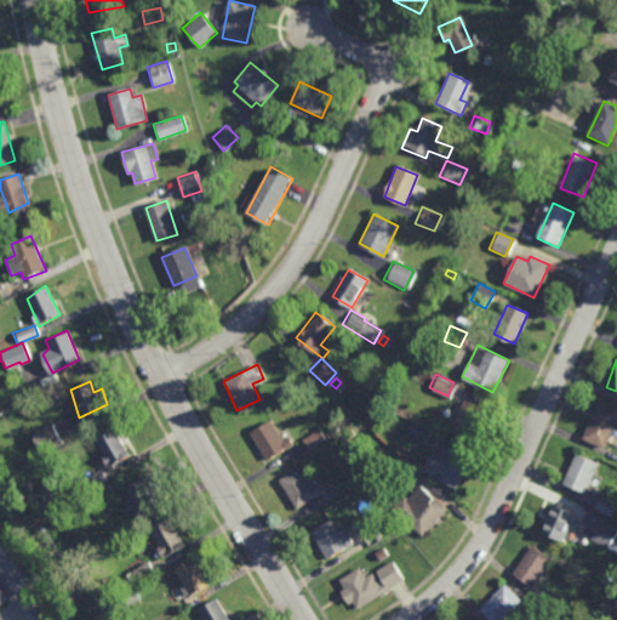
[(281,391),(278,385),(285,381),(287,387),(281,391)]
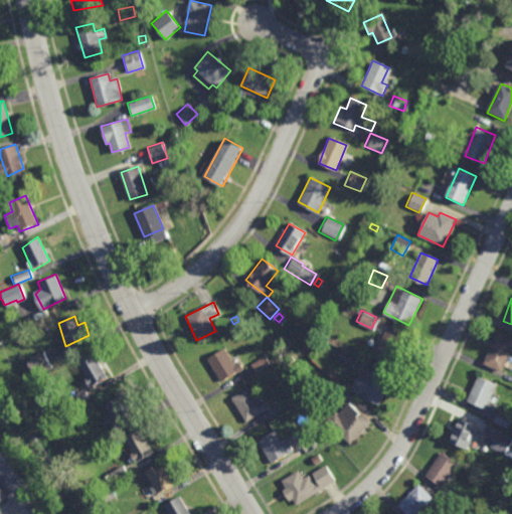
[(384,331),(399,338),(387,362),(372,355),(384,331)]
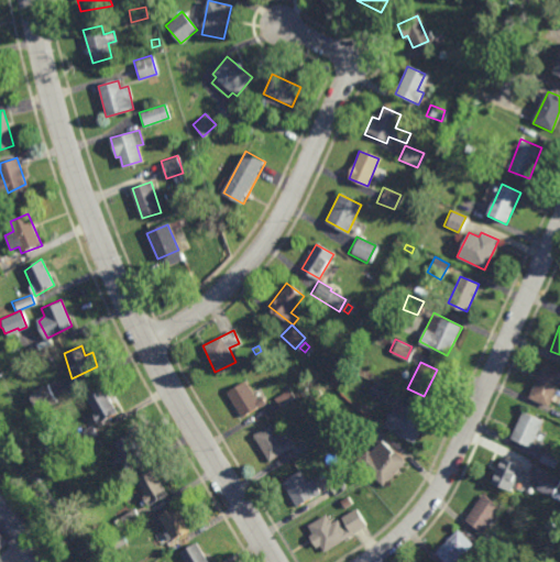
[(545,364),(559,372),(559,383),(548,407),(528,397),(545,364)]
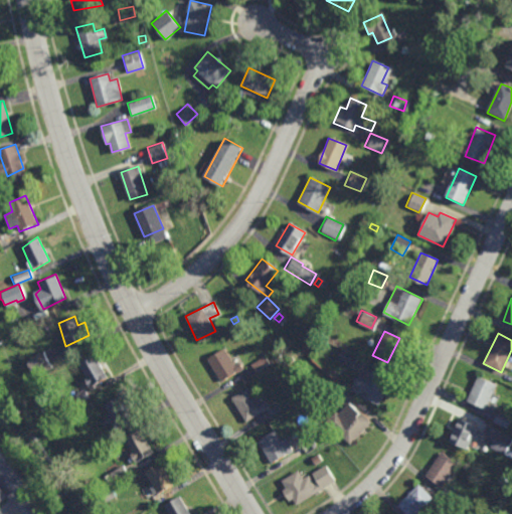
[(351,365),(334,358),(339,347),(356,354),(351,365)]
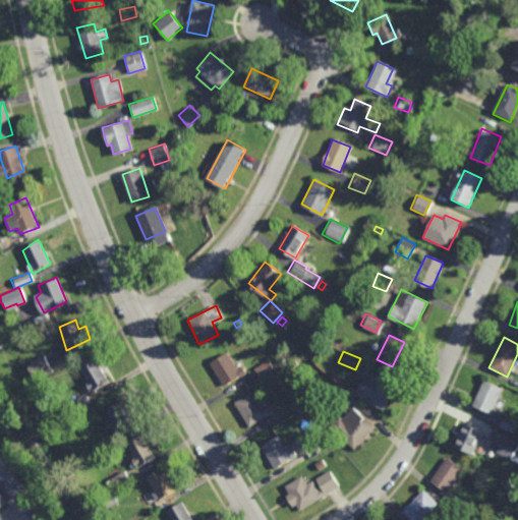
[(33,379),(24,362),(42,353),(50,370),(33,379)]
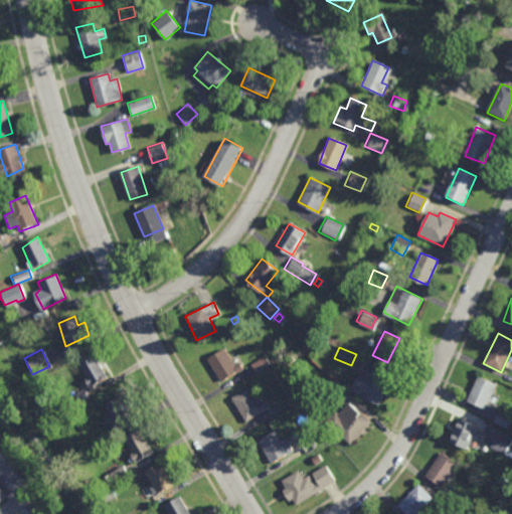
[(220,382),(242,369),(238,363),(233,366),(223,349),(207,359),(220,382)]
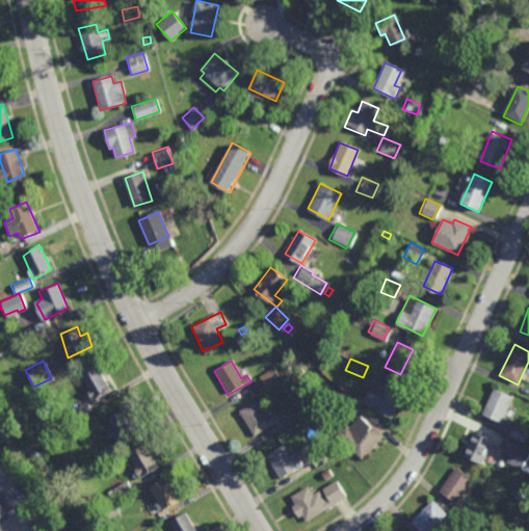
[(295,374),(291,367),(297,364),(301,371),(295,374)]
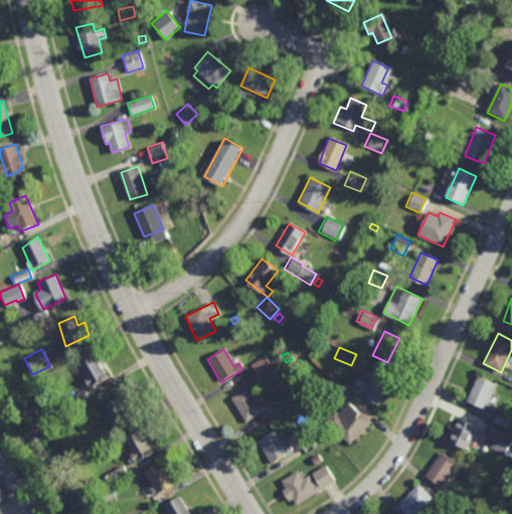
[(94,354),(106,377),(90,387),(84,382),(89,378),(77,361),(94,354)]
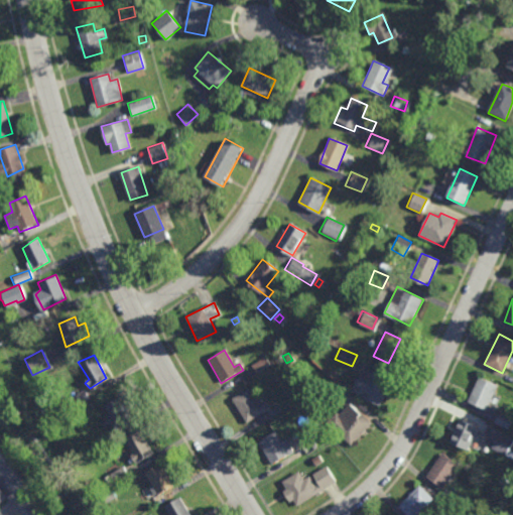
[(253,371),(248,363),(262,355),(267,363),(253,371)]
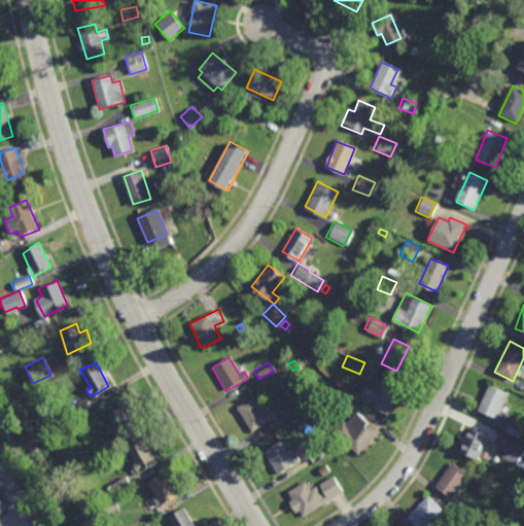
[(284,374),(281,369),(286,364),(290,371),(284,374)]
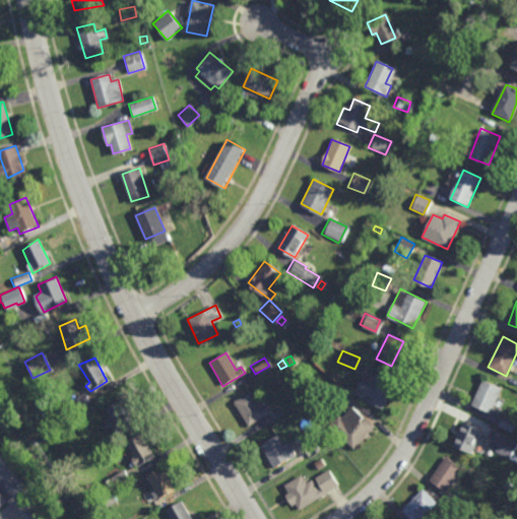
[(365,370),(394,381),(384,407),(354,396),(365,370)]
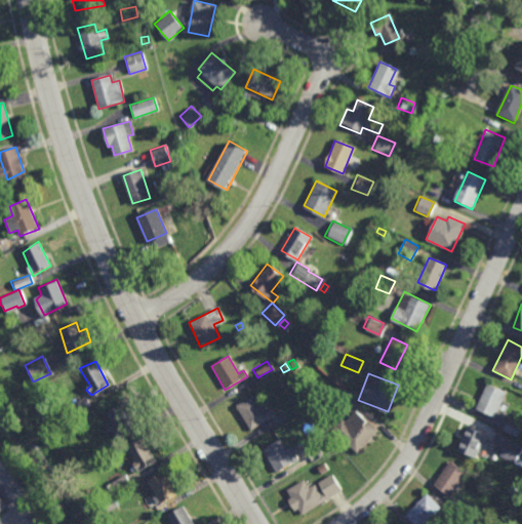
[(485,384),(504,394),(491,416),(473,407),(485,384)]
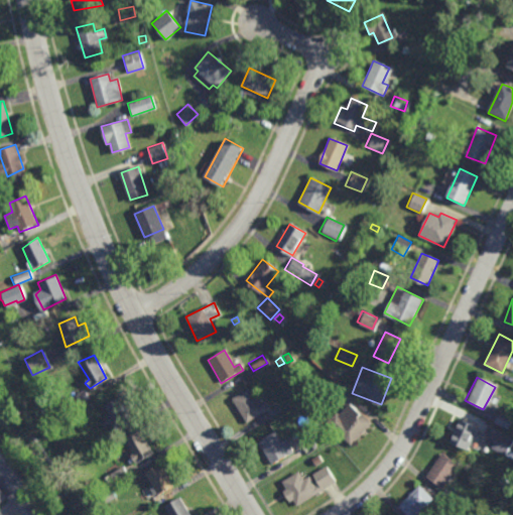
[(74,405),(69,396),(83,388),(88,397),(74,405)]
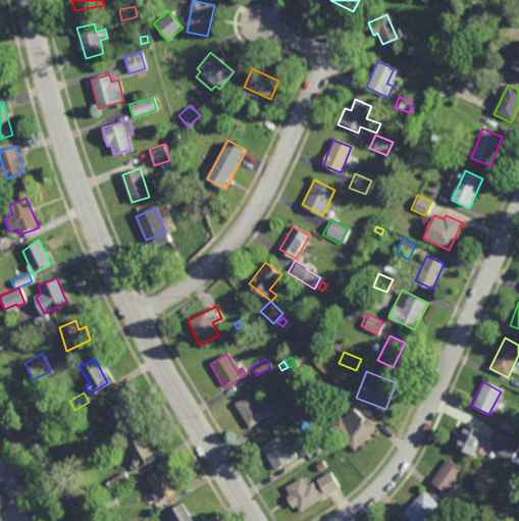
[(235,403),(251,394),(257,404),(264,401),(273,416),(251,430),(235,403)]
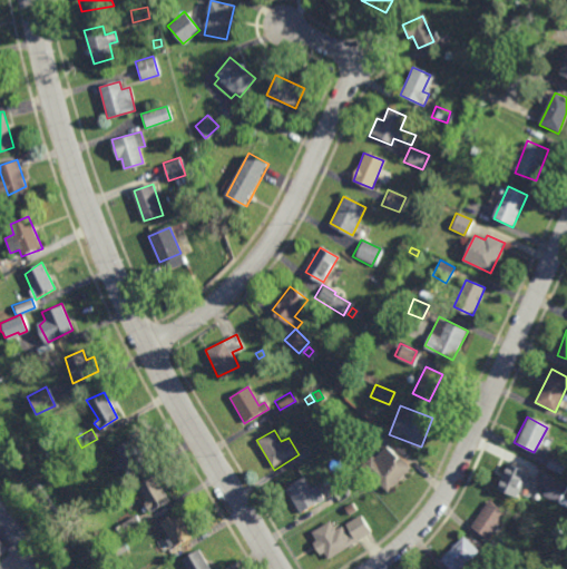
[(132,441),(144,462),(130,473),(116,449),(132,441)]
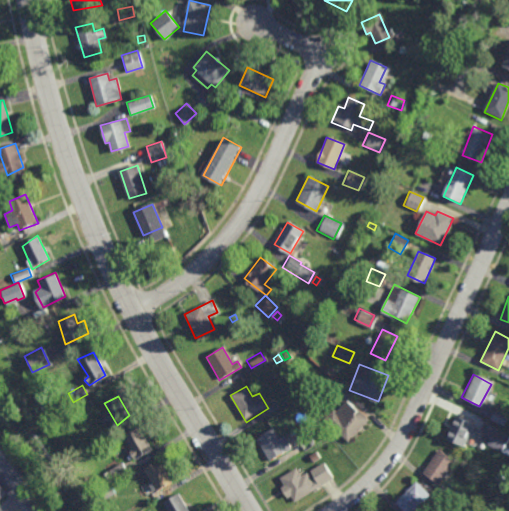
[(348,400),(368,420),(348,441),(327,421),(348,400)]
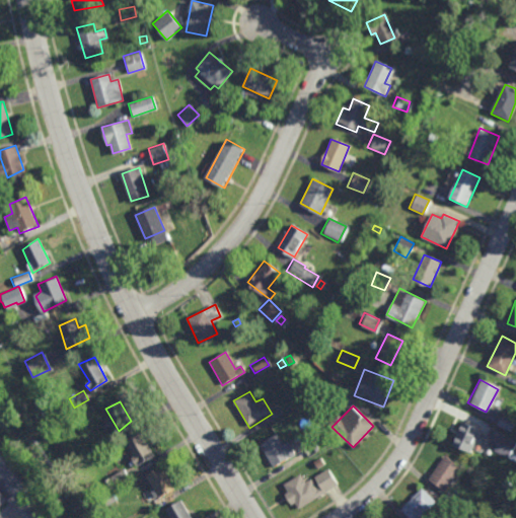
[(509,430),(495,424),(500,414),(513,420),(509,430)]
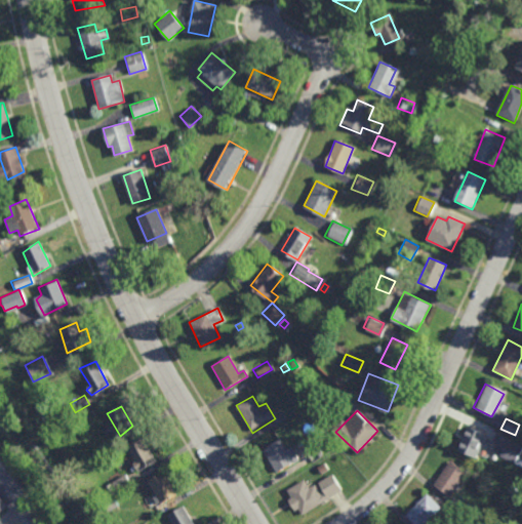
[(468,429),(485,435),(476,458),(459,451),(468,429)]
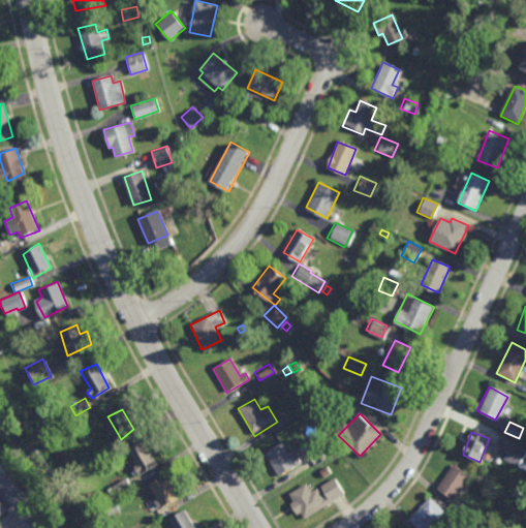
[(525,449),(517,465),(501,457),(502,457),(494,452),(497,445),(494,443),(498,435),(525,449)]
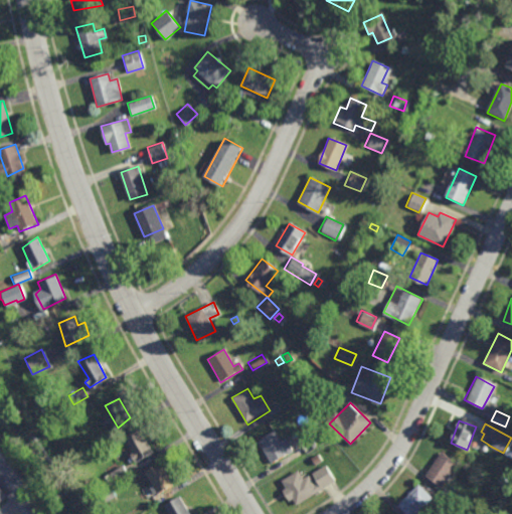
[(140,430),(152,451),(133,462),(130,456),(135,453),(127,438),(140,430)]
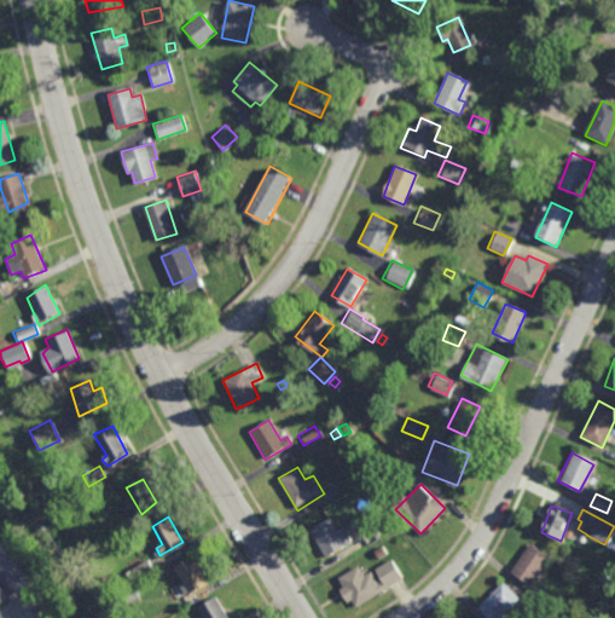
[(325,558),(352,542),(348,536),(357,530),(352,520),(335,530),(328,519),(308,530),(325,558)]
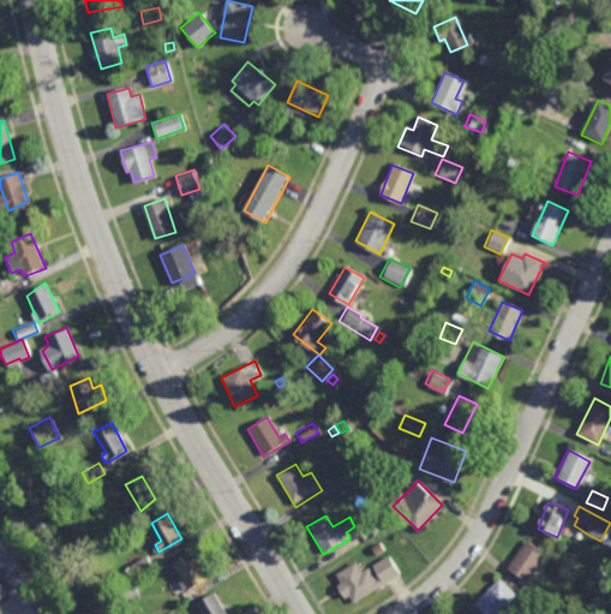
[(527,541),(545,555),(525,579),(508,565),(527,541)]
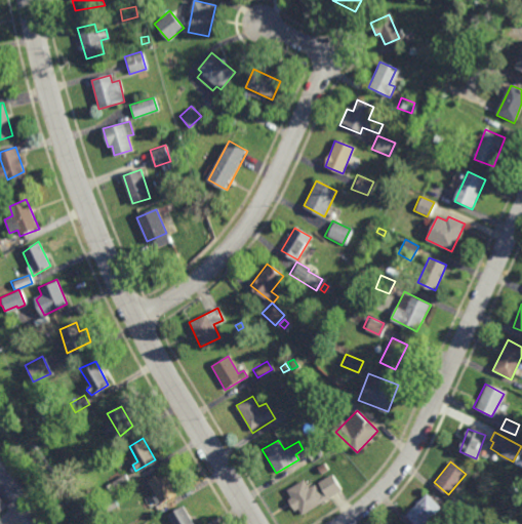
[(116,490),(111,480),(123,473),(129,483),(116,490)]
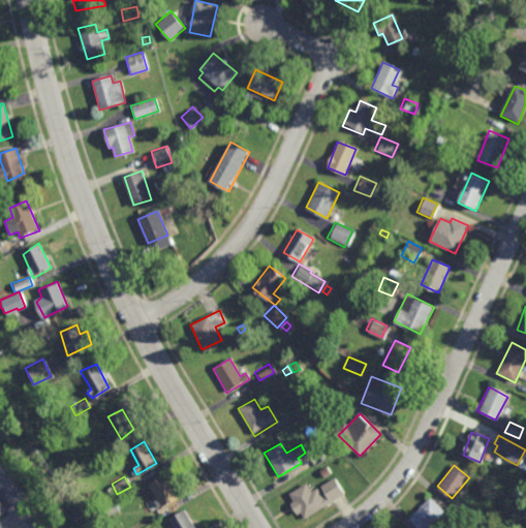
[(162,476),(176,500),(161,508),(148,485),(162,476)]
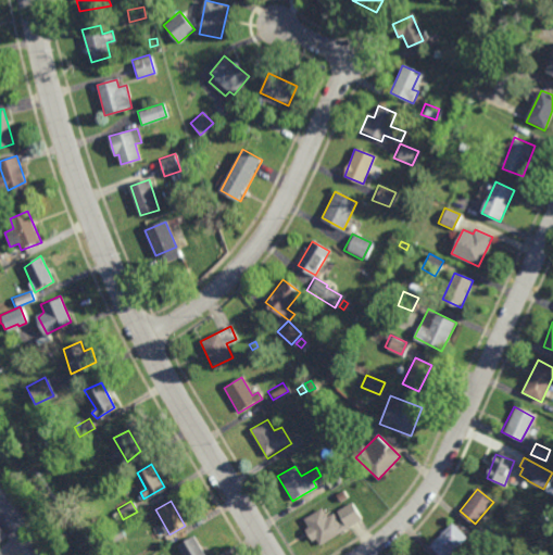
[(304,518),(322,508),(326,516),(334,513),(343,530),(318,544),(315,538),(310,541),(303,530),(310,528),(304,518)]
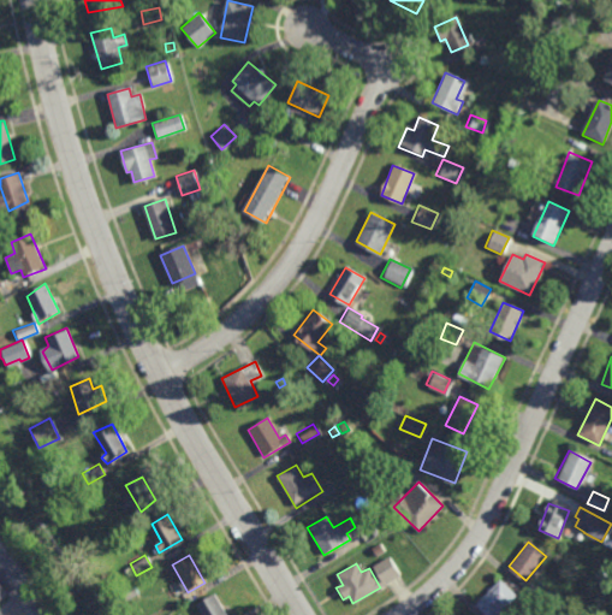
[(498,580),(517,598),(500,614),(488,614),(476,603),(498,580)]
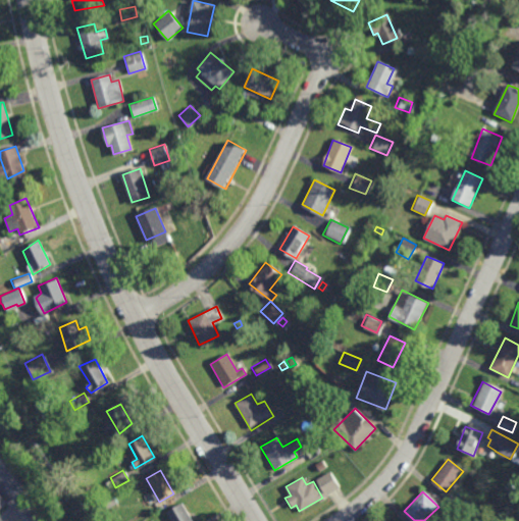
[(183,505),(191,520),(171,520),(167,513),(183,505)]
